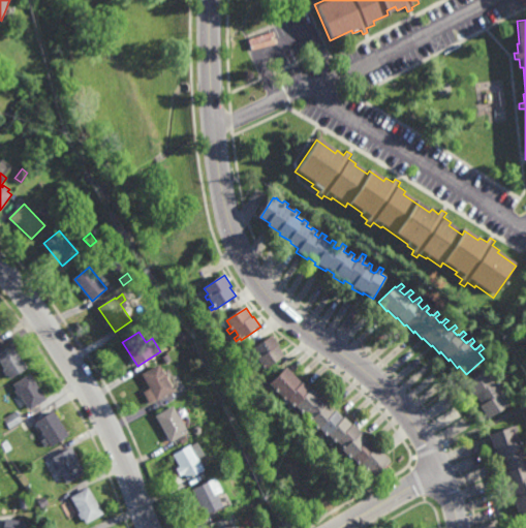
[(266,371),(265,369),(261,371),(259,367),(263,365),(259,360),(260,359),(254,349),(274,336),(280,346),(279,348),(285,358),(266,371)]
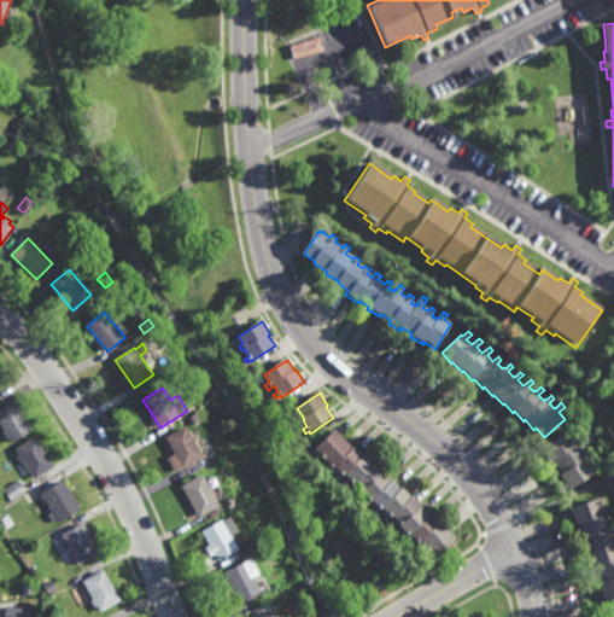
[(13,443),(10,438),(9,440),(5,434),(6,432),(0,421),(0,411),(16,403),(33,431),(13,443)]
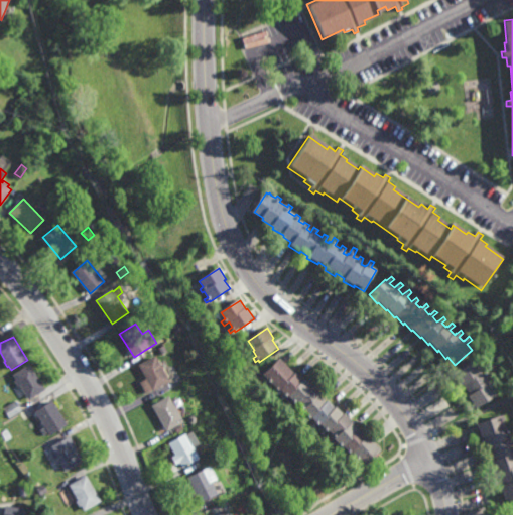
[(162,355),(158,349),(164,345),(168,352),(162,355)]
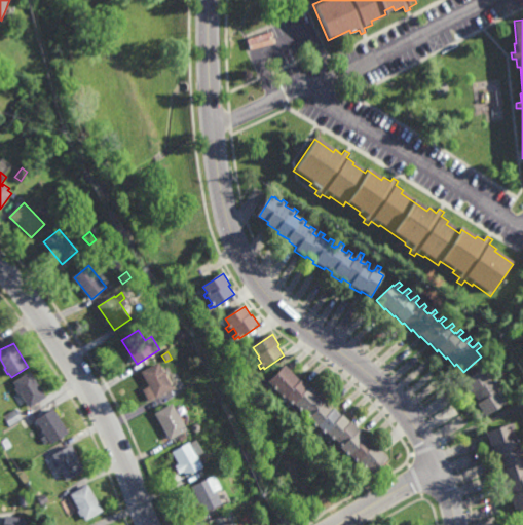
[(156,399),(150,401),(144,389),(149,386),(142,373),(158,364),(173,389),(156,399)]
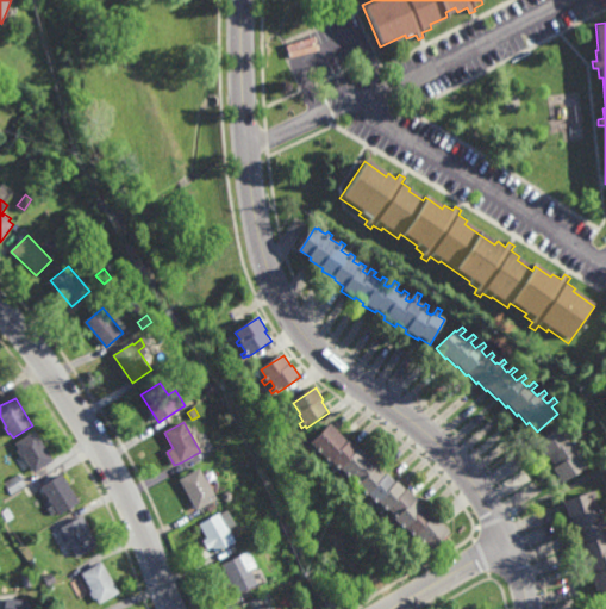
[(338,433),(336,435),(345,445),(347,443),(355,452),(357,451),(366,460),(367,458),(378,470),(383,478),(385,477),(393,485),(394,484),(403,493),(405,492),(414,503),(420,511),(422,510),(431,521),(433,519),(450,535),(430,554),(428,552),(425,554),(423,552),(422,553),(416,546),(418,544),(413,539),(412,540),(411,540),(408,542),(408,541),(403,547),(395,539),(403,532),(403,530),(399,534),(395,530),(398,528),(389,519),(391,517),(386,513),(382,516),(379,513),(381,510),(376,504),(374,507),(374,505),(370,508),(368,504),(370,502),(366,497),(364,498),(363,497),(360,499),(357,497),(361,495),(353,485),(354,484),(349,478),(344,483),(341,478),(343,476),(331,463),(331,464),(312,443),(331,426),(338,433)]
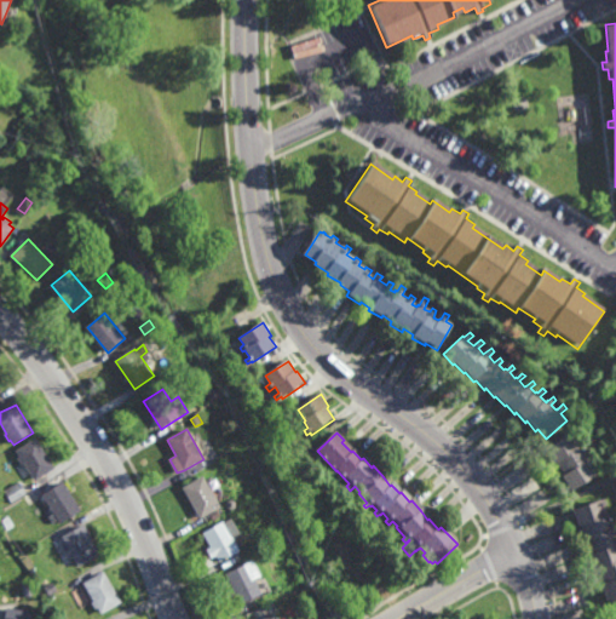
[(579,450),(581,448),(589,463),(592,462),(596,465),(591,469),(597,479),(571,494),(562,480),(564,479),(556,466),(554,468),(545,452),(570,436),(579,450)]
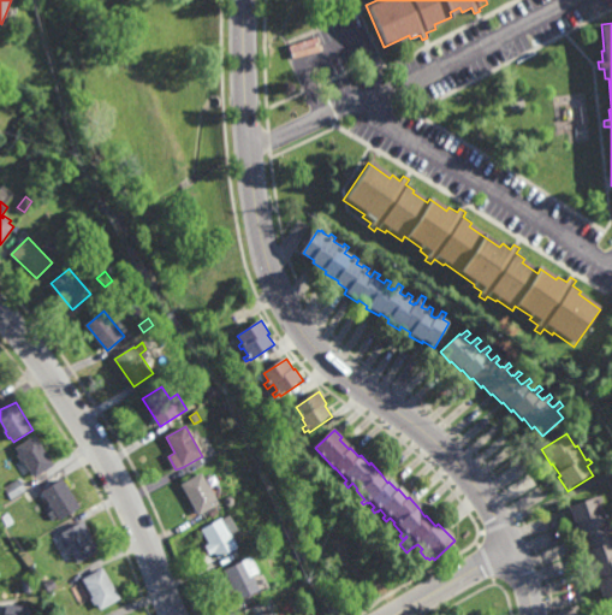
[(57,467),(37,479),(25,461),(23,462),(19,456),(21,456),(17,450),(36,437),(57,467)]
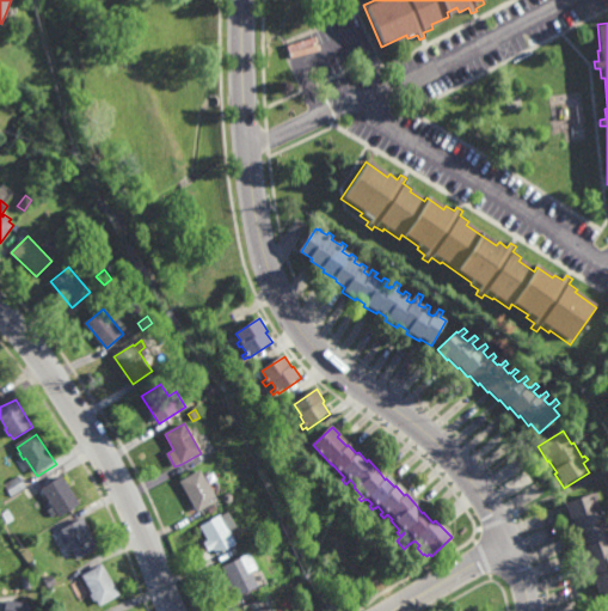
[(204,477),(213,472),(217,481),(209,486),(217,501),(198,512),(182,482),(201,471),(204,477)]
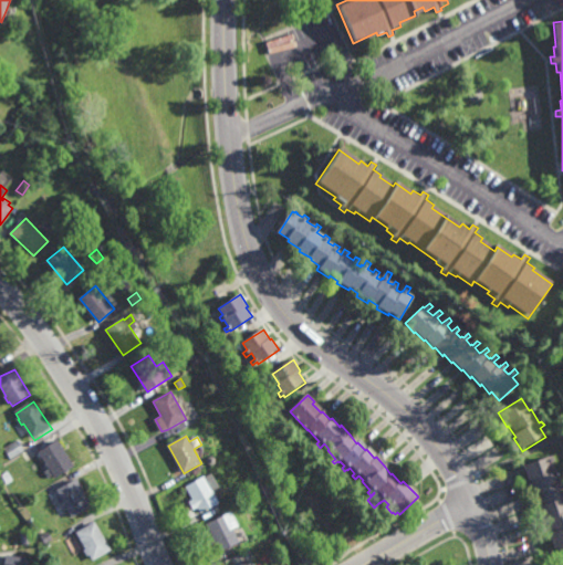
[(75,467),(58,479),(40,453),(59,440),(75,467)]
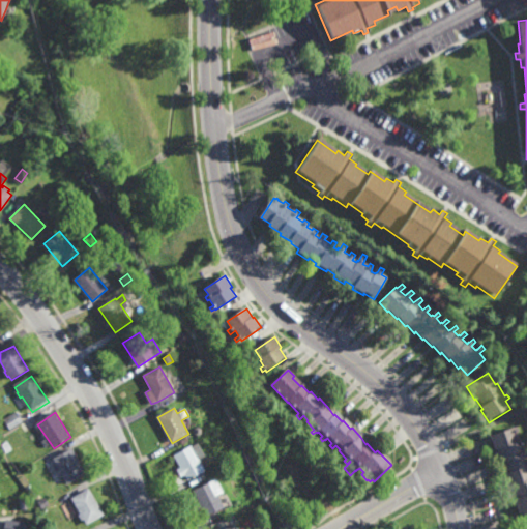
[(11,431),(5,420),(19,413),(24,422),(11,431)]
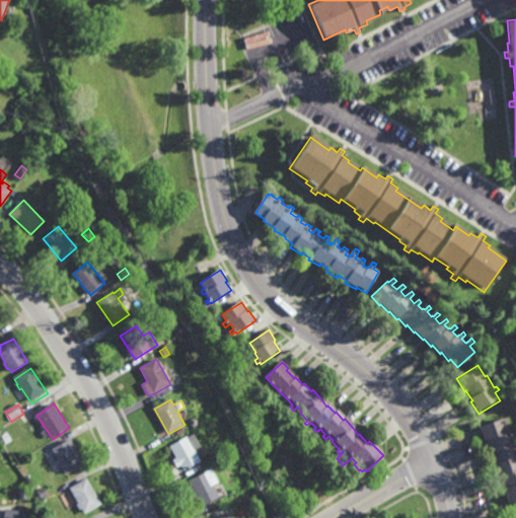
[(513,446),(515,445),(515,513),(510,498),(508,499),(503,484),(505,484),(502,474),(497,476),(494,467),(496,466),(493,457),(491,457),(486,445),(485,446),(478,430),(507,420),(511,432),(513,431),(515,436),(515,438),(511,439),(513,446)]
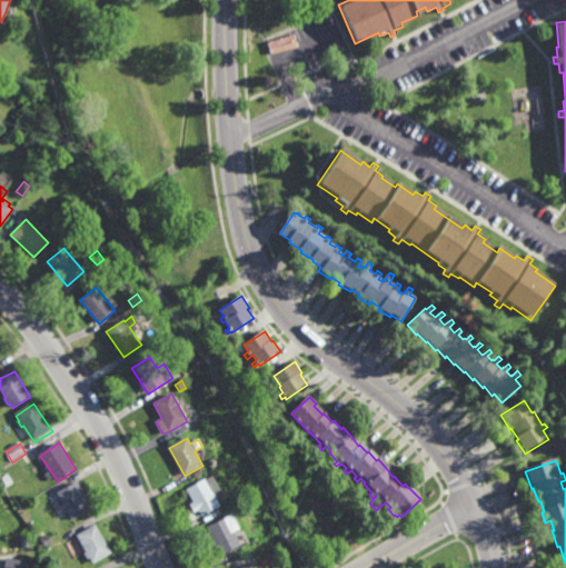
[(209,487),(215,484),(218,488),(212,492),(220,506),(202,516),(198,509),(195,511),(190,504),(194,501),(187,489),(205,479),(209,487)]
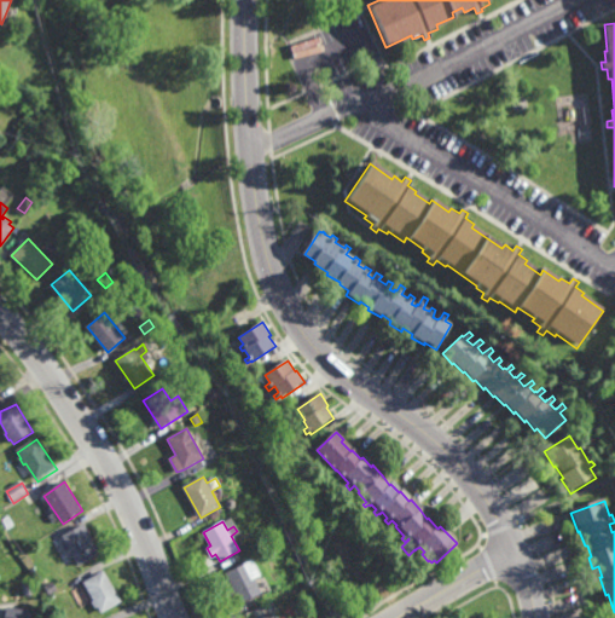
[(81,566),(64,537),(86,525),(102,554),(81,566)]
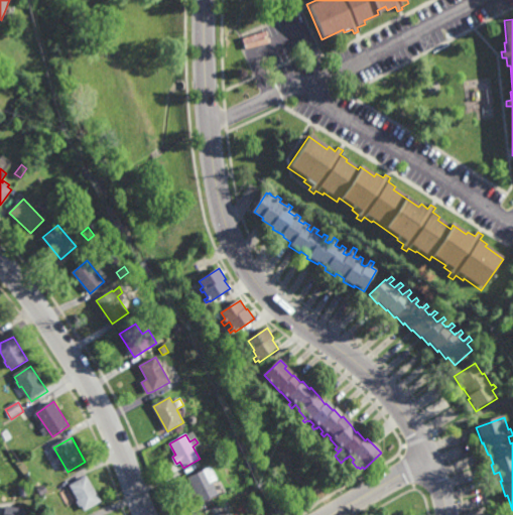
[(198,504),(193,493),(196,492),(188,477),(211,467),(217,479),(212,481),(218,495),(198,504)]
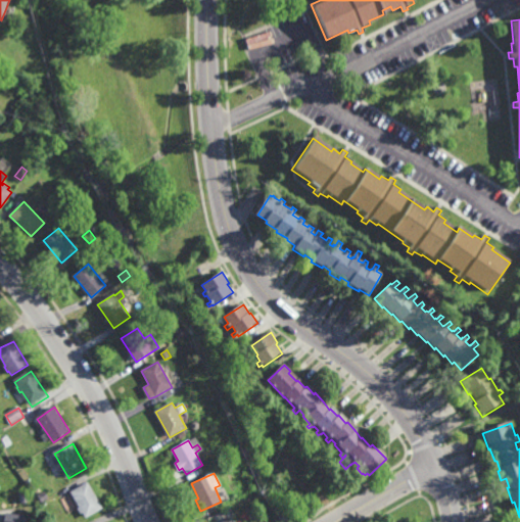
[(88,518),(86,514),(84,515),(80,509),(82,508),(72,491),(88,481),(103,508),(88,518)]
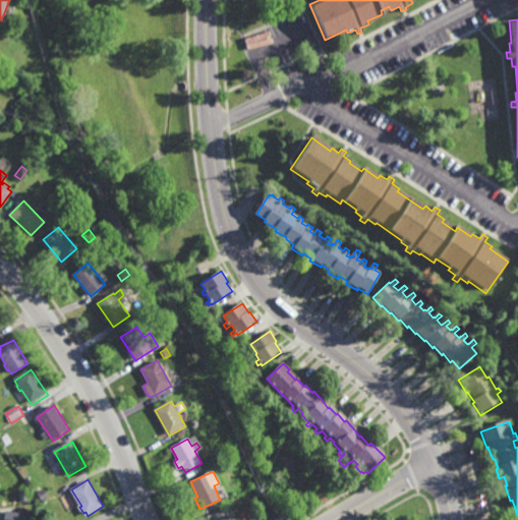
[(4,519),(7,510),(29,514),(26,519),(4,519)]
